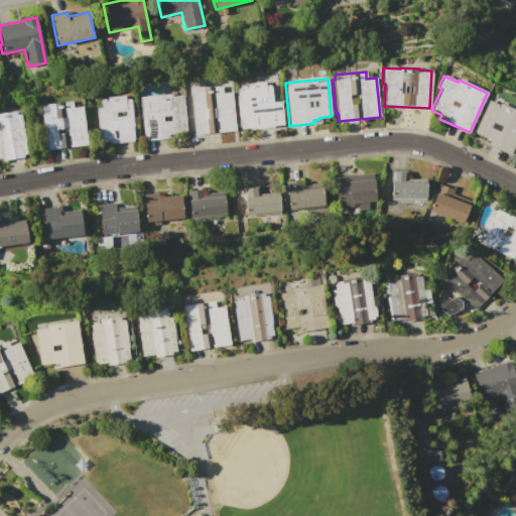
[(240,128),(237,96),(238,96),(237,88),(240,88),(240,86),(245,85),(246,88),(248,88),(247,84),(265,82),(265,86),(271,85),(272,102),(282,101),(284,124),(240,128)]
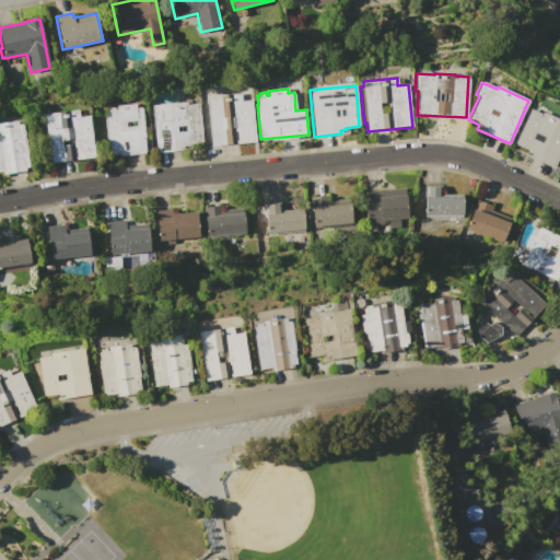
[(206,96),(241,93),(242,101),(252,100),(256,142),(210,146),(206,96)]
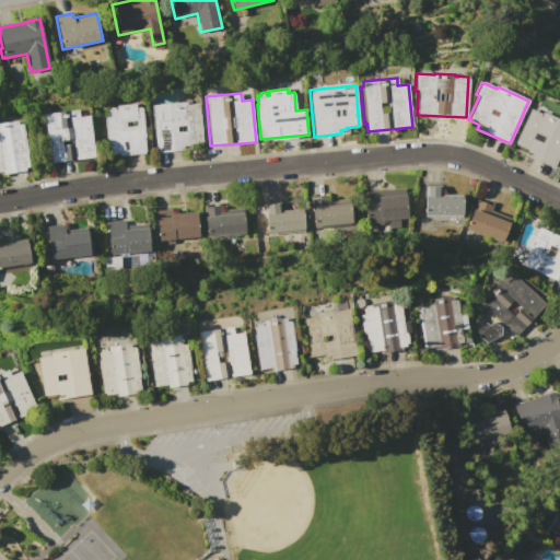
[(151,105),(186,102),(186,105),(199,104),(203,142),(189,143),(190,150),(155,153),(151,105)]
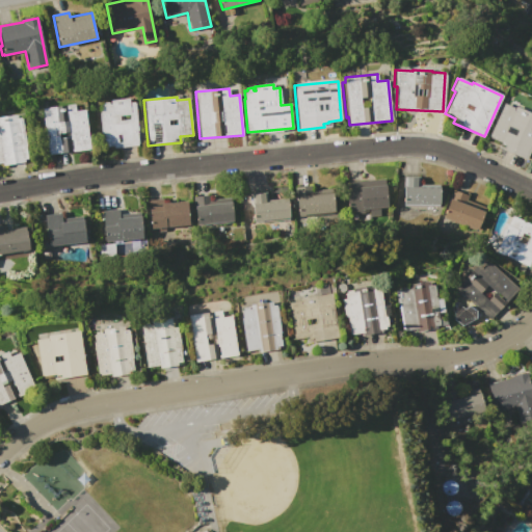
[(99,113),(101,113),(100,105),(103,105),(103,103),(109,102),(109,104),(111,104),(110,101),(129,99),(129,102),(135,102),(139,143),(137,143),(137,145),(114,148),(114,145),(103,148),(99,113)]
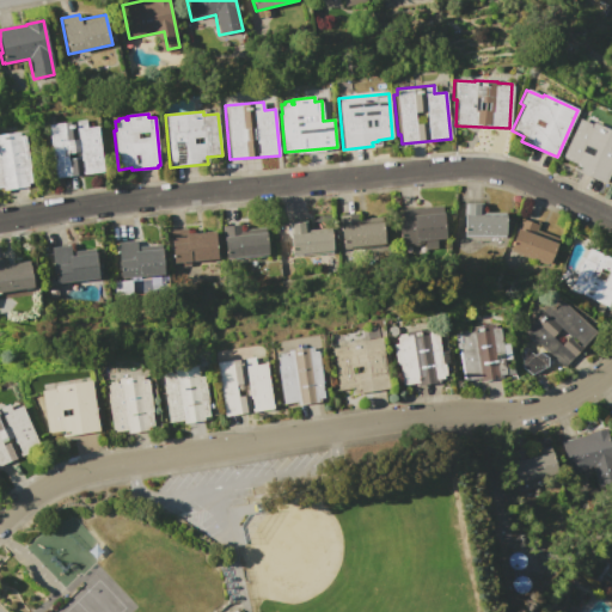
[(580,117),(592,123),(593,122),(611,130),(611,167),(605,183),(580,172),(581,169),(575,166),(576,164),(562,157),(580,117)]
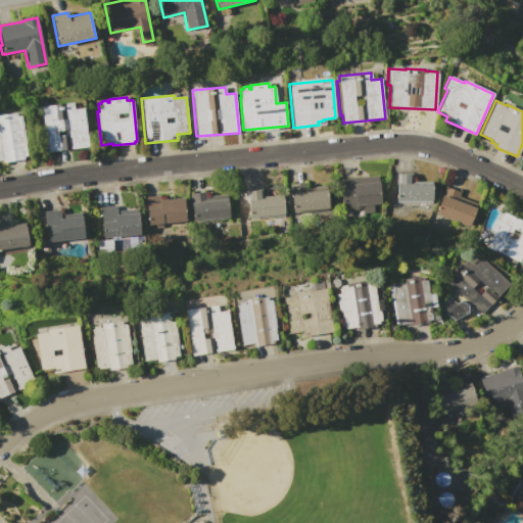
[(41,106),(73,102),(74,108),(84,107),(89,147),(47,153),(41,106)]
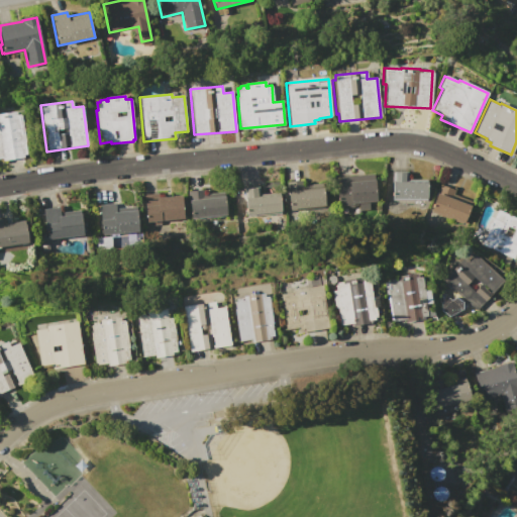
[(0,113),(16,111),(16,115),(21,114),(27,154),(23,154),(23,158),(3,161),(2,159),(0,159),(0,113)]
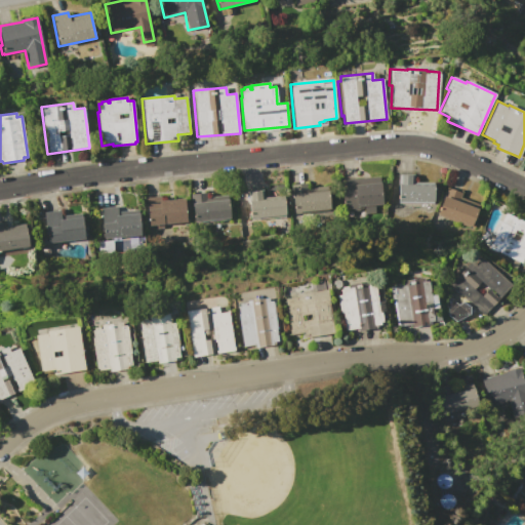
[(398,174),(414,174),(414,183),(434,183),(434,202),(398,202),(398,174)]
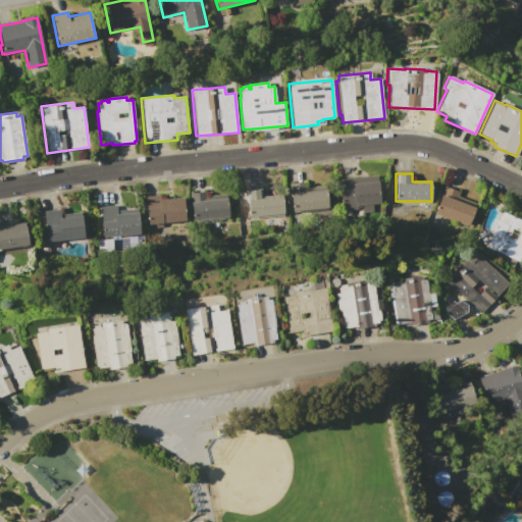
[(338,178),(377,174),(380,204),(355,206),(354,194),(340,195),(338,178)]
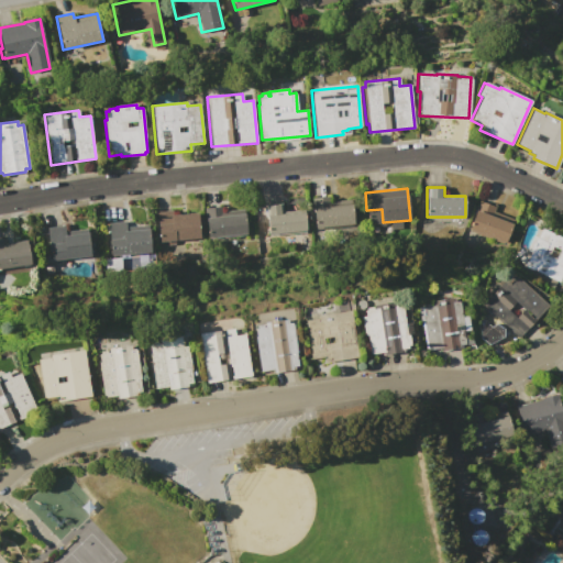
[(313,198),(329,197),(329,201),(352,199),(354,223),(313,228),(312,208),(315,208),(313,198)]
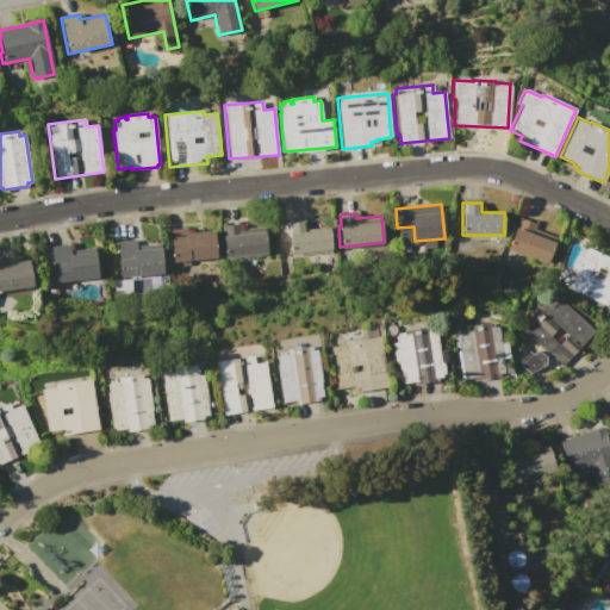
[(518,218),(537,225),(535,230),(556,238),(547,265),(506,249),(518,218)]
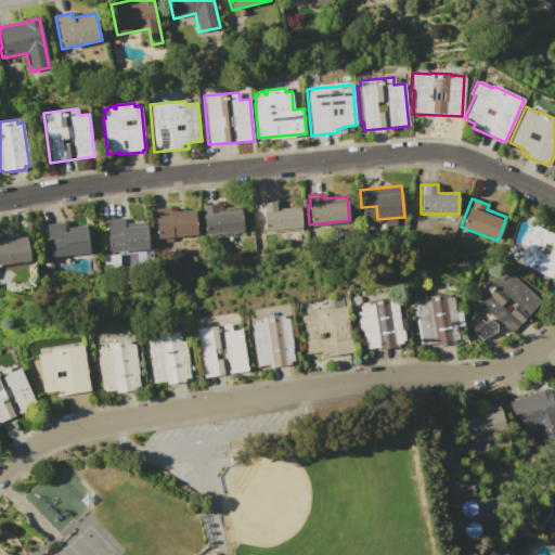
[(262,213),(266,213),(265,202),(279,201),(280,210),(302,208),(304,228),(265,231),(262,213)]
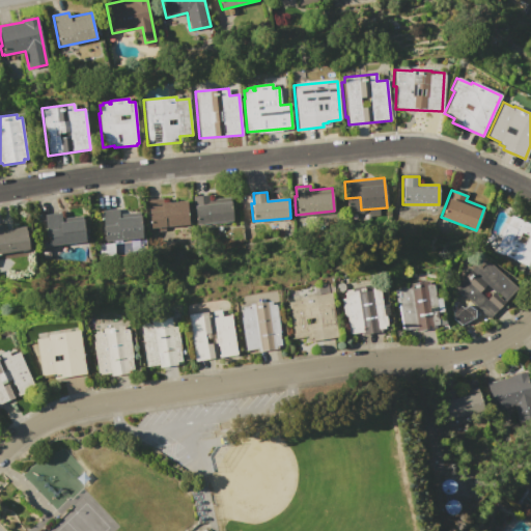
[(193,196),(208,195),(210,199),(230,197),(232,221),(195,224),(193,196)]
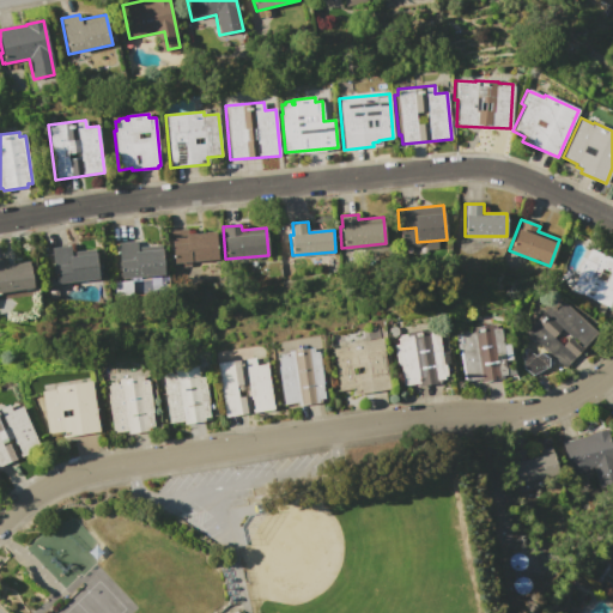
[(170,230),(188,229),(188,235),(216,231),(218,259),(190,262),(190,267),(174,268),(170,230)]
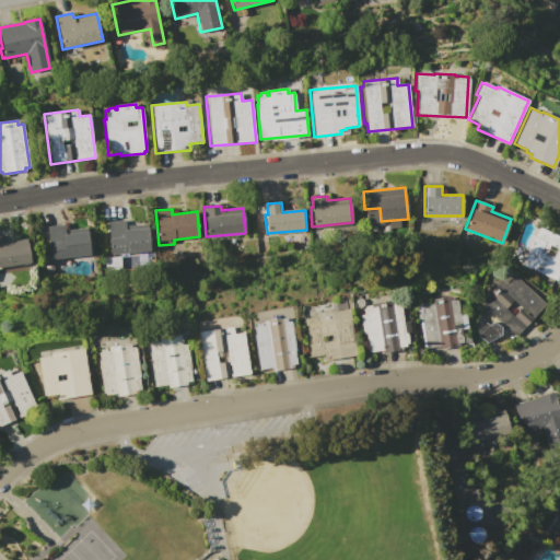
[(107,222),(125,221),(126,230),(148,229),(150,252),(148,252),(149,265),(140,266),(139,256),(130,256),(131,266),(120,267),(120,253),(109,254),(107,222)]
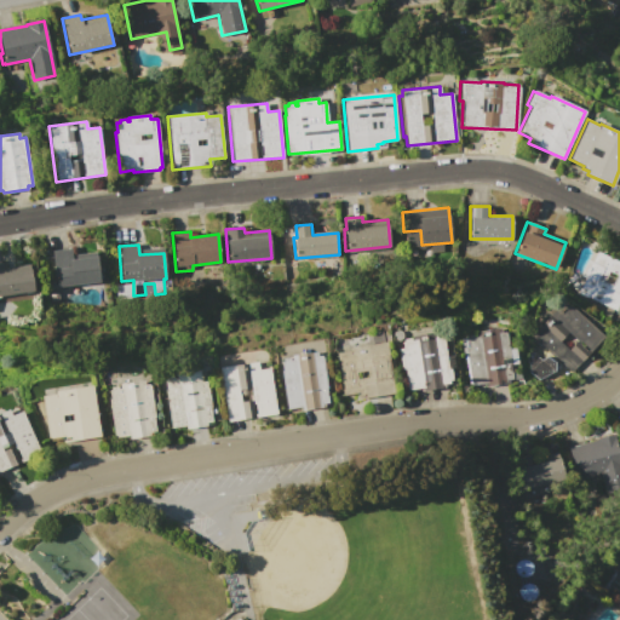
[(51,252),(70,248),(72,256),(95,252),(99,281),(57,288),(51,252)]
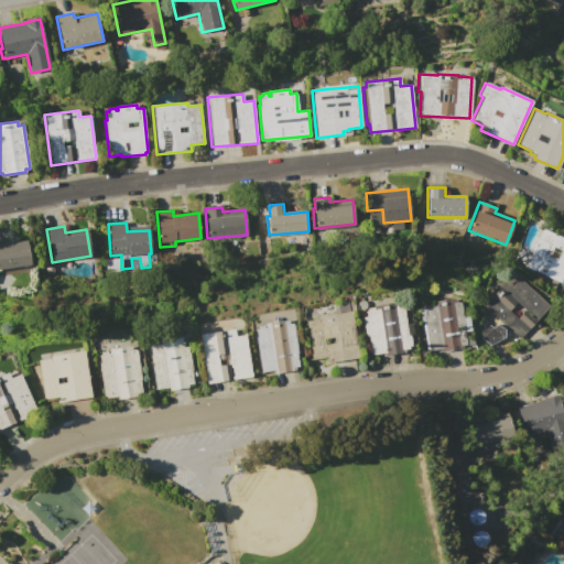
[(542,229),(563,238),(563,278),(562,283),(525,268),(532,252),(528,251),(534,236),(539,238),(542,229)]
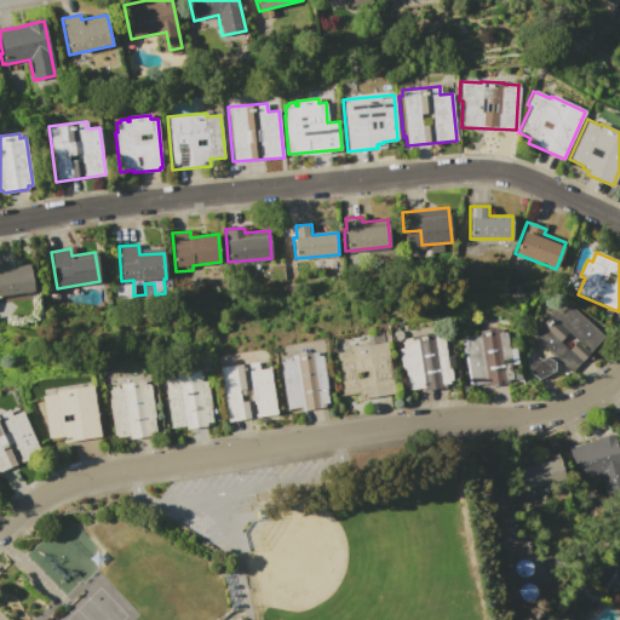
[(0,262),(5,262),(6,269),(30,264),(34,291),(0,296),(0,262)]
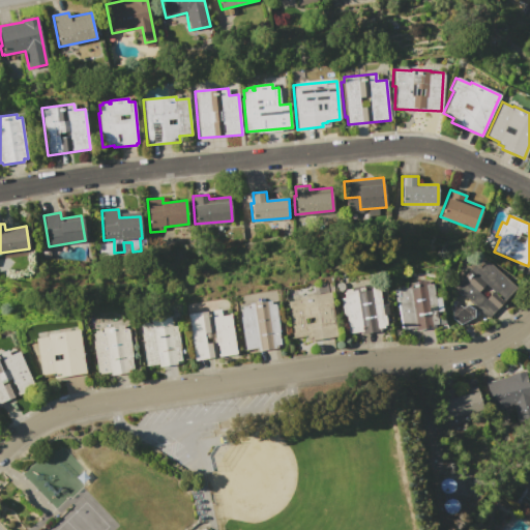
[(475,263),(480,268),(484,263),(514,289),(489,319),(453,288),(475,263)]
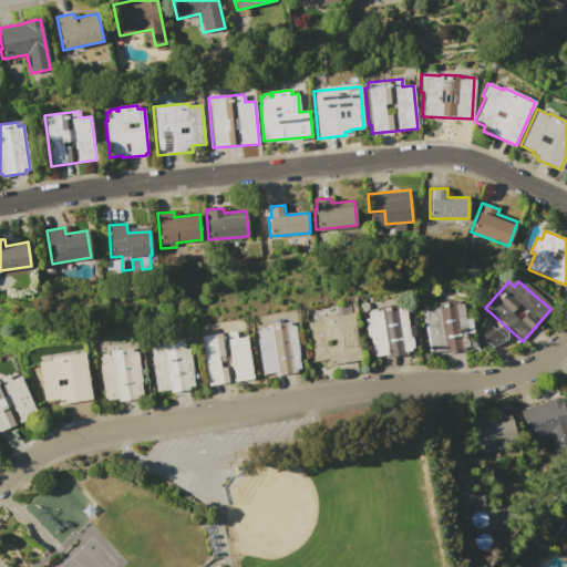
[(421,309),(428,308),(426,306),(433,305),(433,308),(435,307),(435,303),(457,300),(457,303),(463,302),(466,319),(472,318),(474,332),(467,333),(470,347),(463,348),(464,351),(446,353),(445,350),(433,352),(432,351),(429,351),(425,325),(423,325),(421,309)]
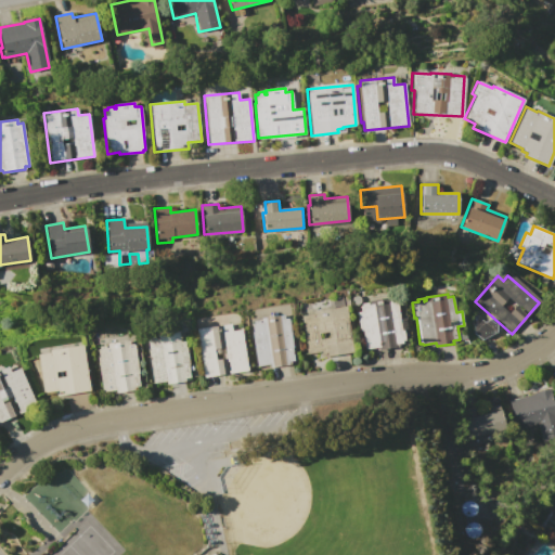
[(397,300),(401,331),(403,331),(404,340),(402,340),(402,344),(398,344),(399,347),(377,350),(377,348),(365,349),(362,331),(360,332),(357,312),(361,311),(360,306),(361,306),(361,304),(369,302),(369,301),(387,298),(388,301),(397,300)]
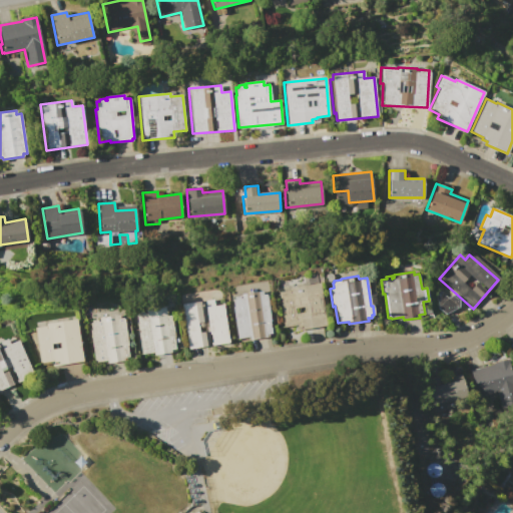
[(278,292),(289,290),(289,288),(320,283),(327,326),(296,331),(295,325),(284,327),(278,292)]
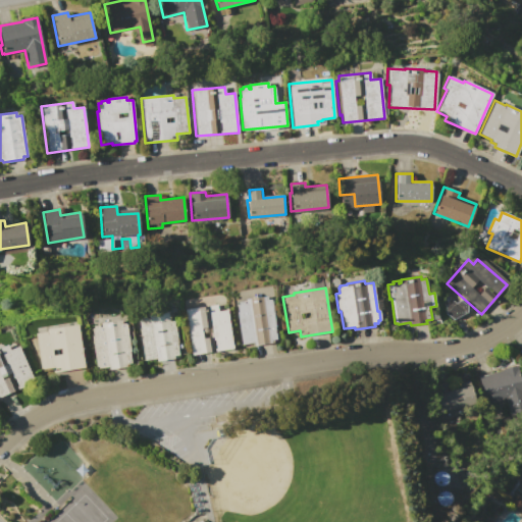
[(237,312),(238,312),(237,304),(239,304),(238,302),(244,301),(244,303),(246,303),(245,299),(266,296),(267,300),(271,300),(277,341),(252,345),(252,343),(242,345),(237,312)]
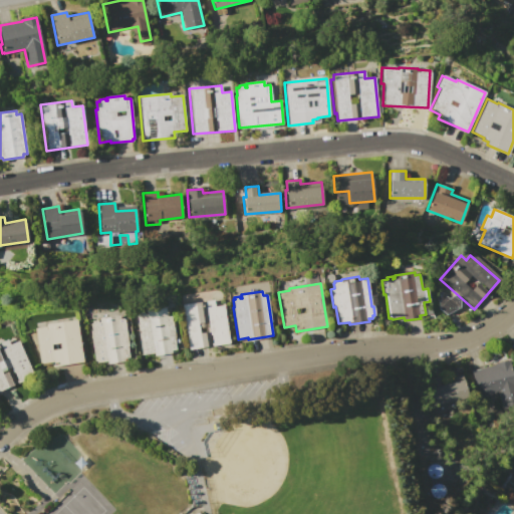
[(436,298),(438,311),(459,309),(458,296),(436,298)]
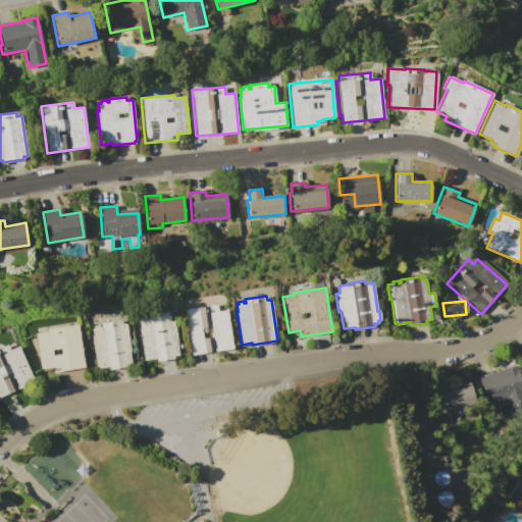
[(185,310),(216,305),(217,311),(226,310),(232,349),(192,356),(185,310)]
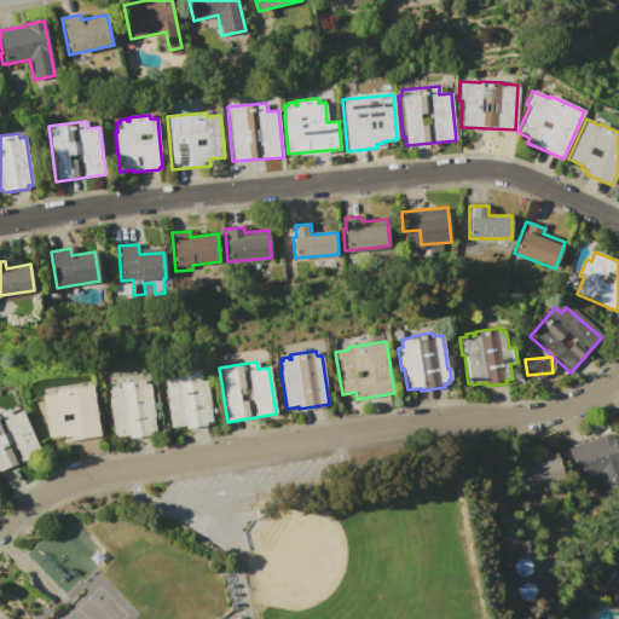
[(165,388),(167,388),(165,380),(167,380),(167,376),(173,376),(174,379),(175,377),(175,375),(180,375),(180,376),(187,375),(187,374),(189,374),(189,371),(201,370),(202,381),(207,380),(213,421),(206,422),(207,426),(186,428),(185,424),(171,427),(165,388)]
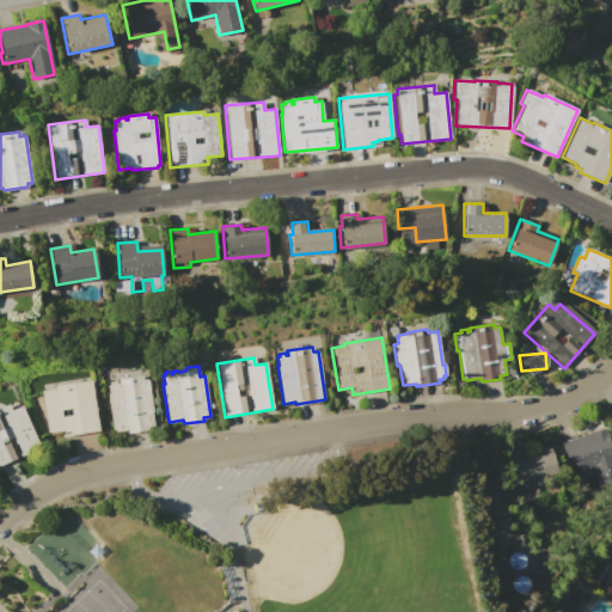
[(109,381),(116,381),(116,383),(118,383),(117,379),(142,375),(144,380),(148,379),(153,411),(152,411),(154,426),(148,427),(150,432),(128,434),(128,430),(115,432),(115,429),(112,429),(108,393),(109,393),(108,385),(109,385),(109,381)]
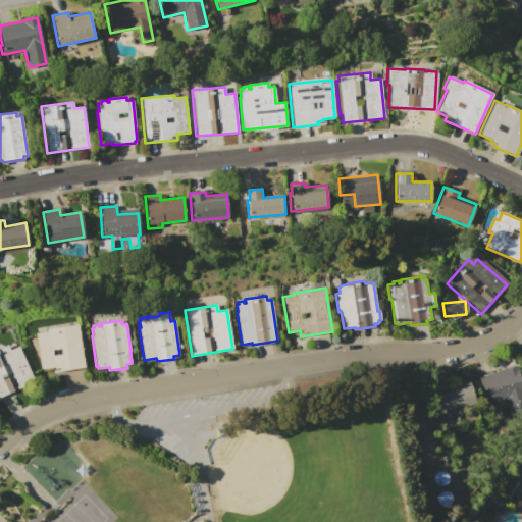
[(35,332),(47,330),(47,328),(77,324),(85,368),(53,373),(53,371),(60,370),(59,367),(54,368),(54,367),(41,369),(35,332)]
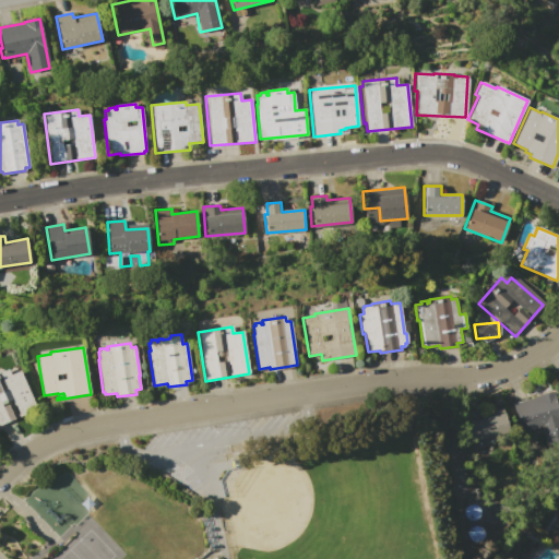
[(0,370),(7,368),(10,375),(21,370),(37,408),(0,425),(0,370)]
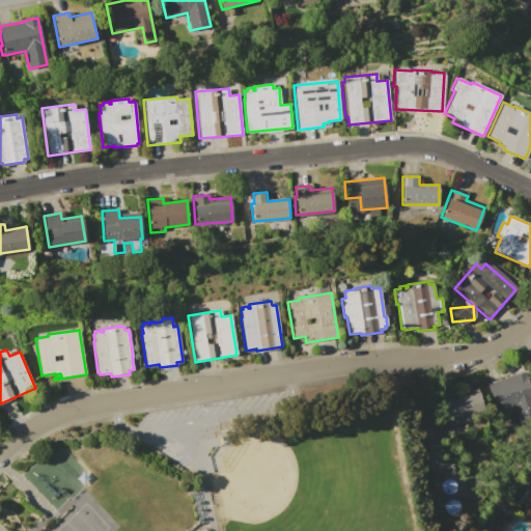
[(486,383),(509,376),(509,375),(526,371),(530,388),(530,399),(495,411),(486,383)]
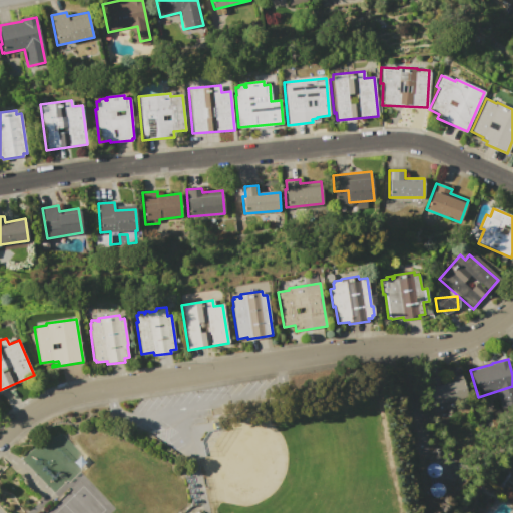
[(426,379),(439,375),(440,380),(461,374),(468,398),(454,402),(455,407),(435,413),(426,379)]
